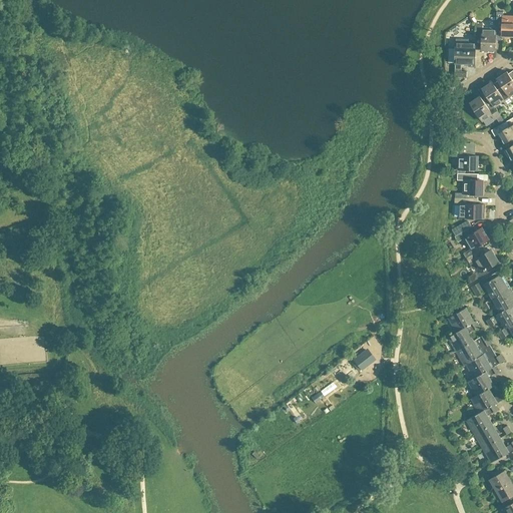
[(512,37),(512,16),(503,17),(503,13),(496,12),(496,28),(502,28),(502,37),(512,37)]
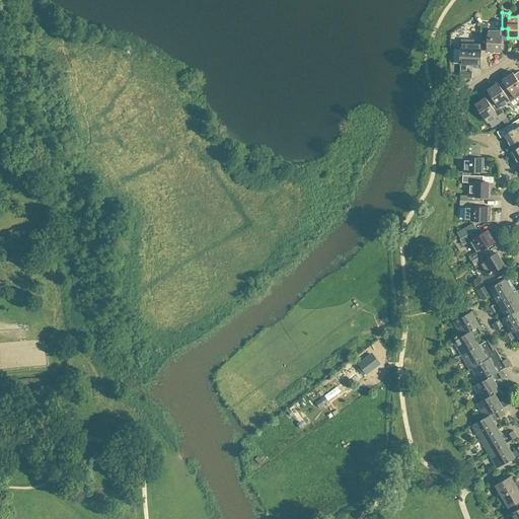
[(487,42),(487,52),(501,52),(502,30),(488,30),(488,24),(482,24),(480,42),(487,42)]
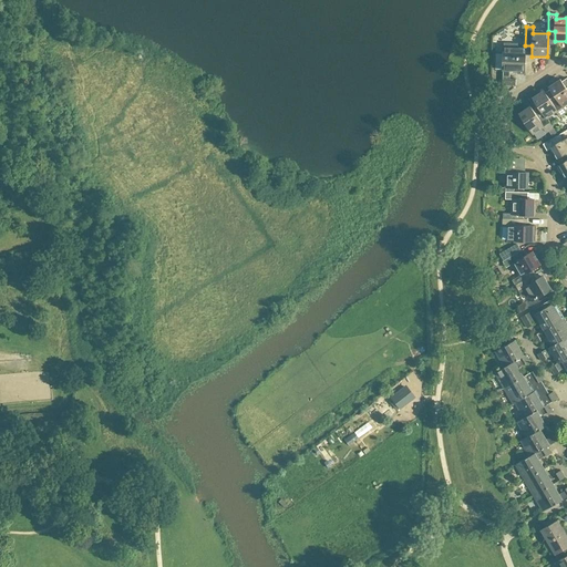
[(518,74),(525,74),(525,50),(517,49),(518,44),(504,43),(502,86),(515,86),(515,81),(509,80),(509,71),(518,72),(518,74)]
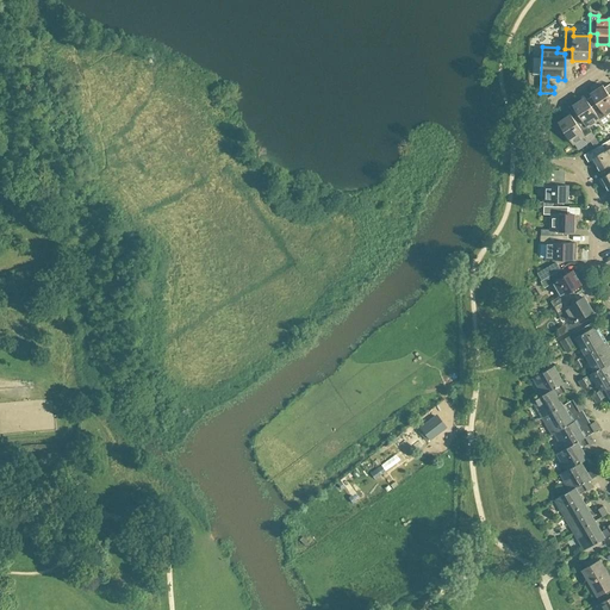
[(609,122),(605,116),(609,111),(609,85),(604,88),(602,86),(590,94),(592,97),(609,122)]
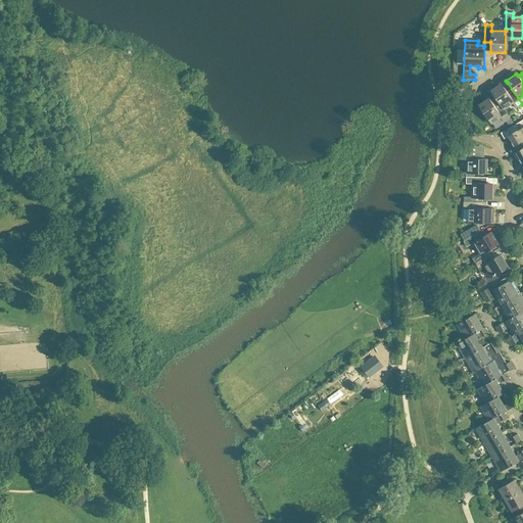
[(517,108),(522,104),(508,83),(503,86),(502,84),(490,91),(510,119),(504,109),(513,103),(517,108)]
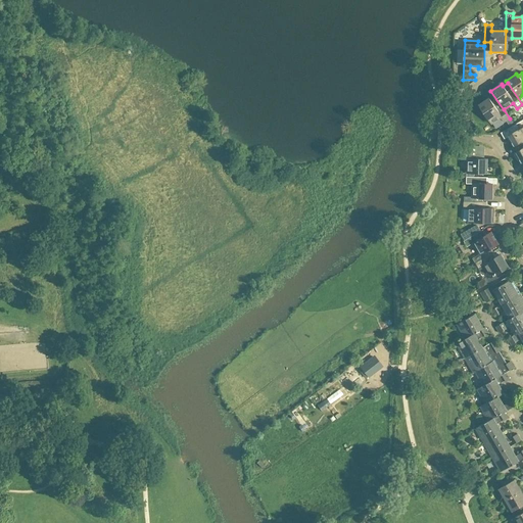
[(510,119),(490,91),(494,97),(490,100),(488,98),(478,105),(490,124),(501,117),(504,123),(510,119)]
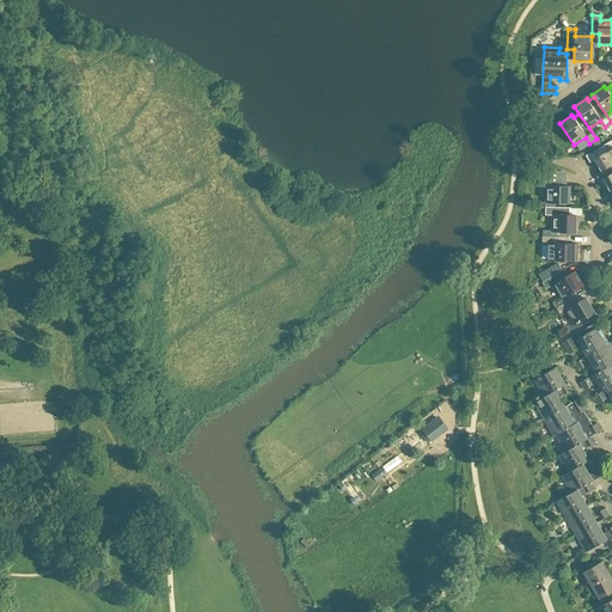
[(606,170),(611,165),(611,140),(597,150),(600,155),(594,159),(601,172),(606,170)]
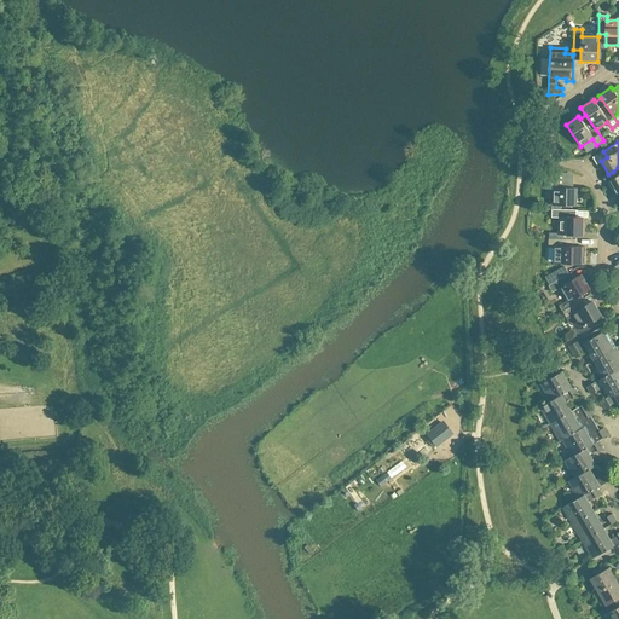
[(618,167),(613,172),(617,178),(608,183),(615,195),(618,192),(618,167)]
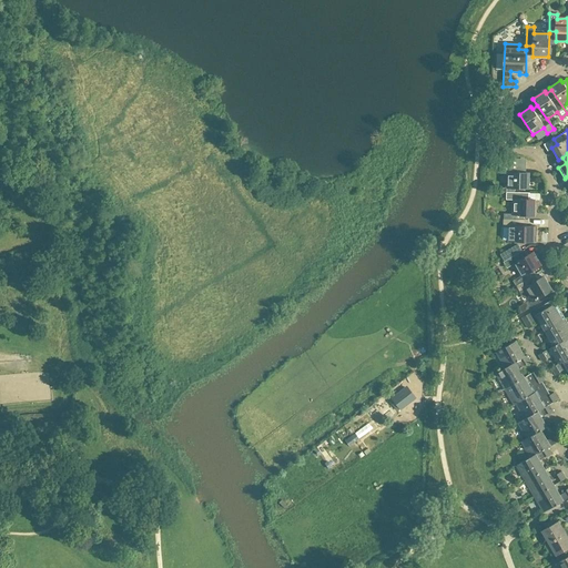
[(528,189),(529,173),(523,173),(524,159),(508,159),(500,164),(500,173),(507,173),(506,188),(528,189)]
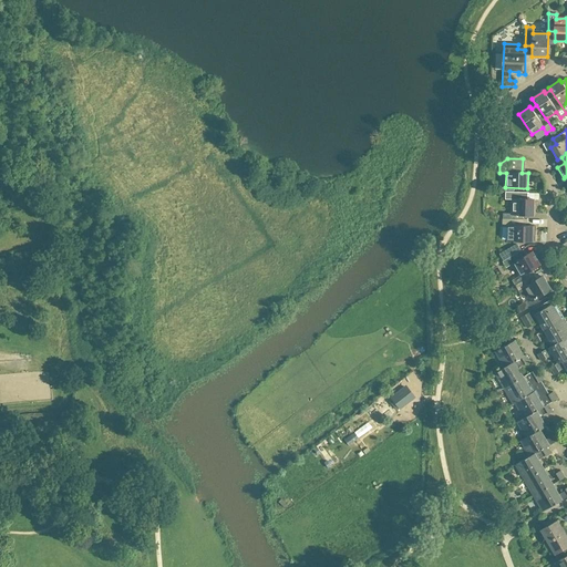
[(512,199),(511,219),(523,219),(523,215),(533,216),(534,200),(527,199),(527,193),(505,193),(505,199),(512,199)]
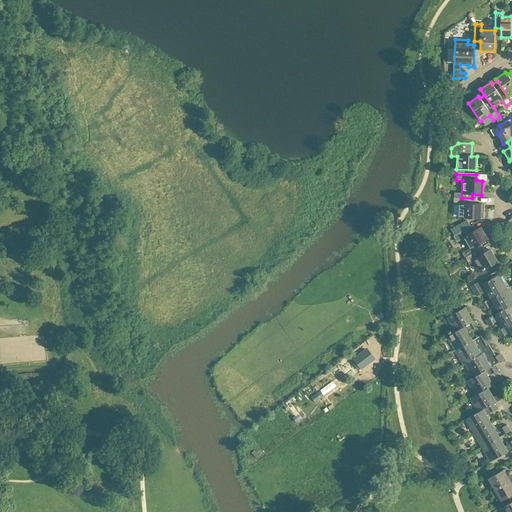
[(483,219),(483,205),(475,204),(475,199),(454,198),(453,205),(459,206),(459,218),(483,219)]
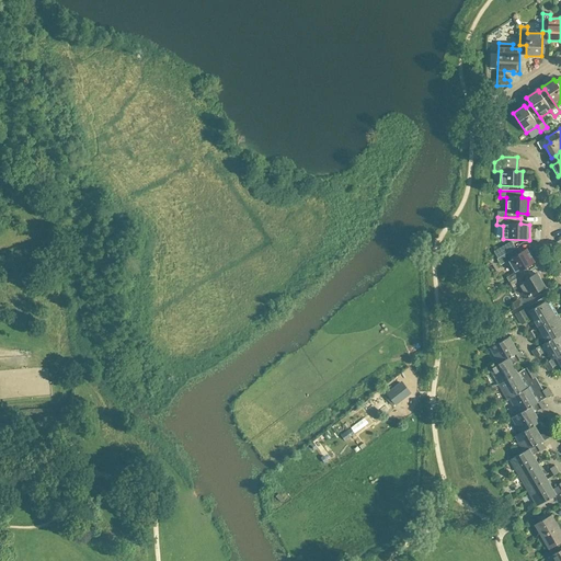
[(515,248),(512,242),(504,247),(507,253),(515,248)]
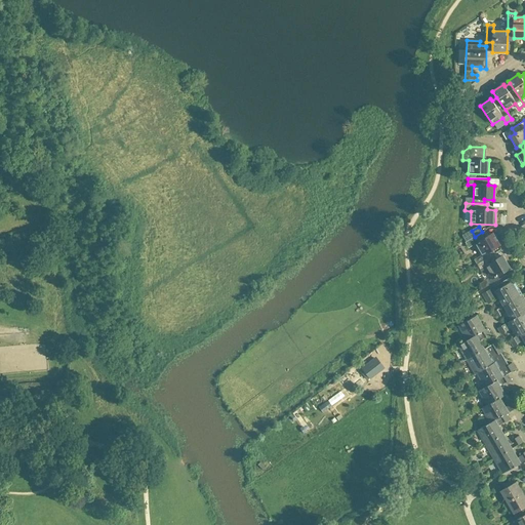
[(469,248),(476,244),(484,259),(494,254),(495,253),(493,250),(499,246),(492,234),(487,236),(484,231),(482,232),(475,237),(465,243),(469,248)]
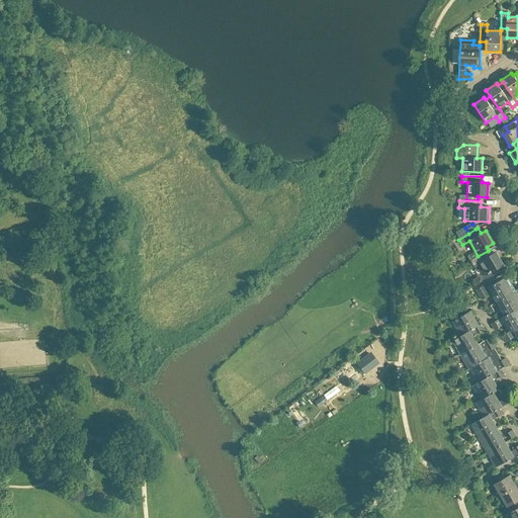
[(503,265),(496,253),(491,256),(488,251),(478,256),(469,261),(473,266),(478,273),(483,270),(485,275),(483,276),(485,280),(497,273),(495,270),(503,265)]
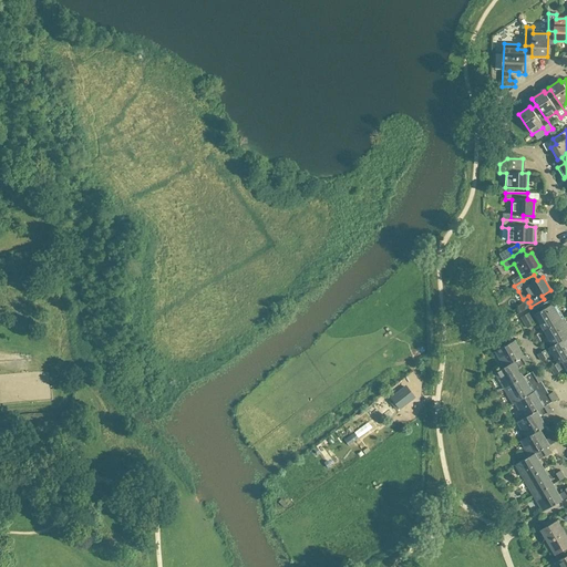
[(544,331),(564,319),(555,303),(554,303),(552,300),(542,306),(544,310),(539,312),(537,308),(521,318),(527,329),(532,326),(531,325),(537,320),(544,331)]
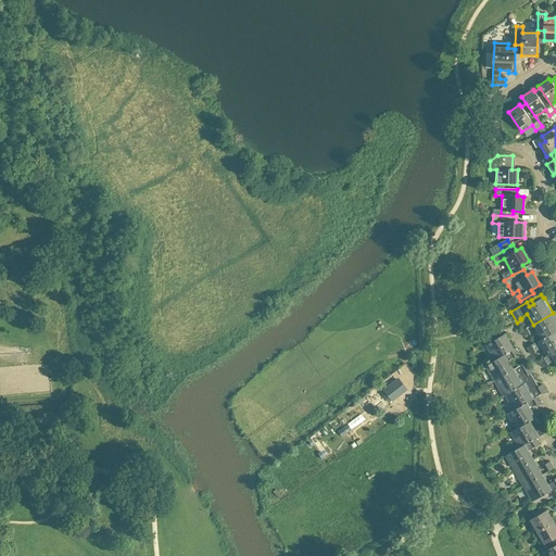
[(542,339),(538,341),(538,342),(555,330),(555,318),(553,313),(533,325),(542,339)]
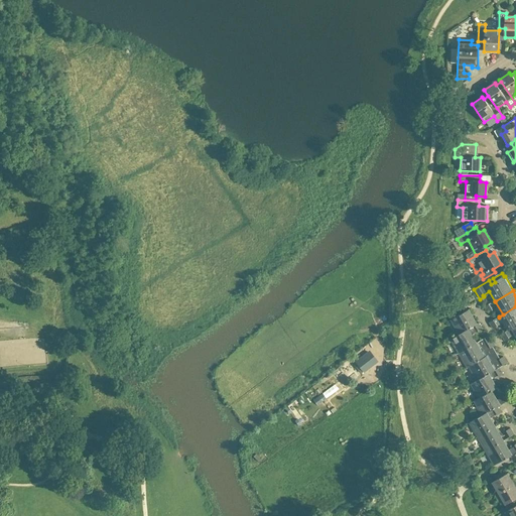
[(492,310),(489,304),(484,306),(488,313),(492,310)]
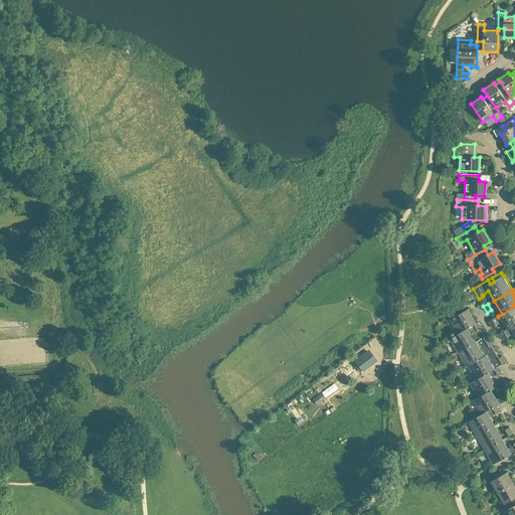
[(502,323),(507,331),(514,325),(514,306),(498,317),(498,316),(492,320),(496,326),(502,323)]
